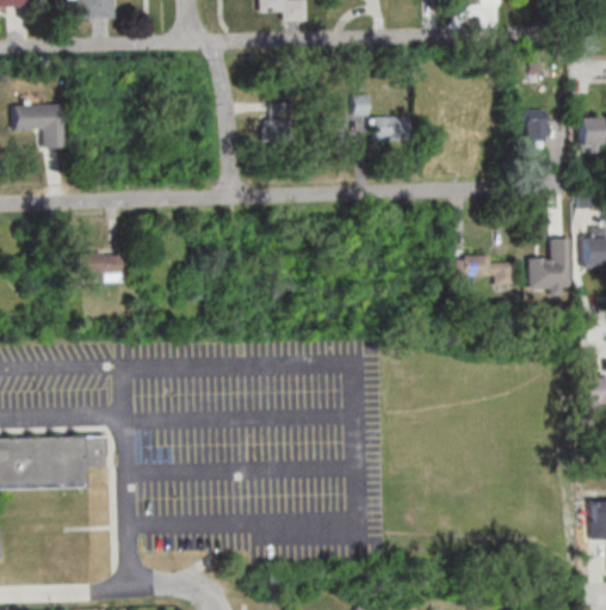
[(115,0),(68,0),(69,19),(115,18),(115,0)]
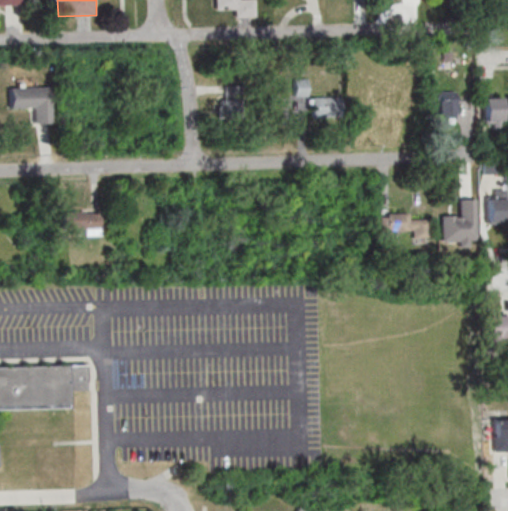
[(217,0),(218,10),(237,10),(237,18),(257,18),(257,0),(217,0)]
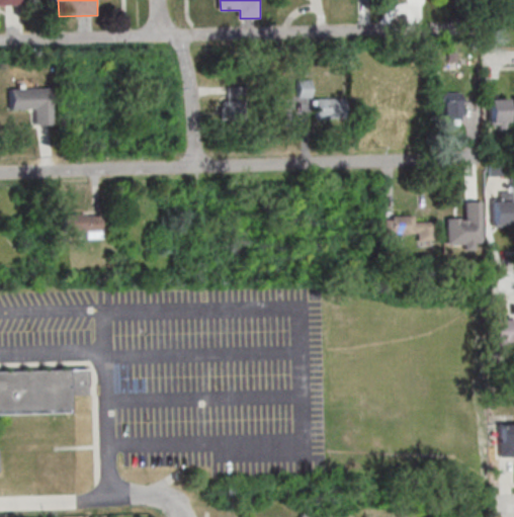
[(302,98),(315,98),(315,81),(302,81),(302,98)]
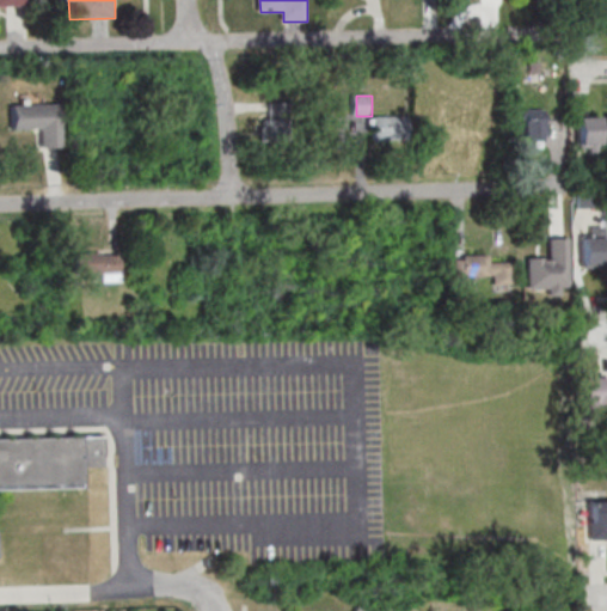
[(42,132),(42,148),(63,148),(63,105),(16,105),(16,132),(42,132)]
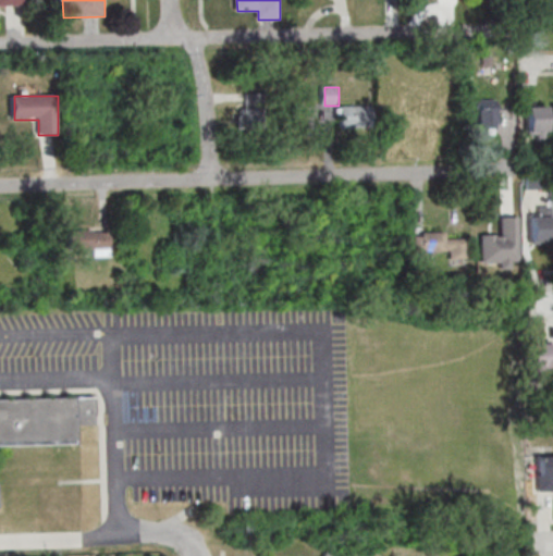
[(500,100),(479,100),(479,128),(500,128),(500,100)]
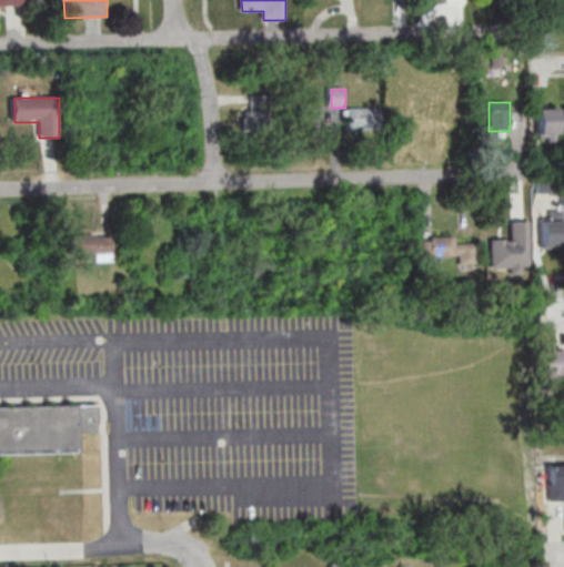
[(539,108),(539,142),(561,142),(561,108),(539,108)]
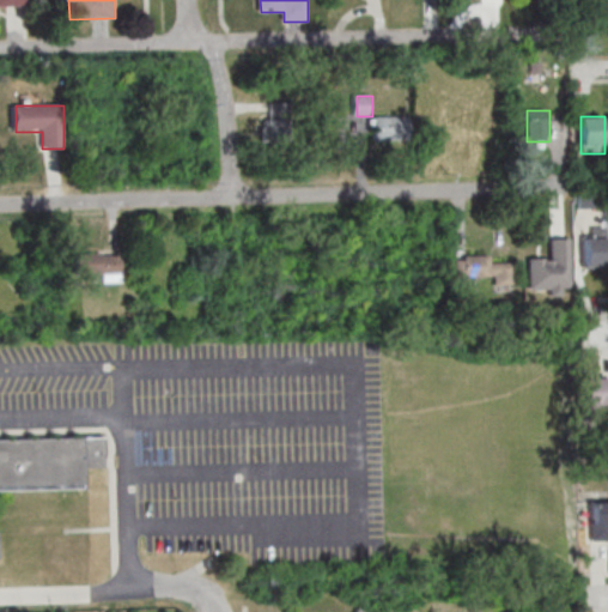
[(409,117),(377,117),(377,144),(409,145),(409,117)]
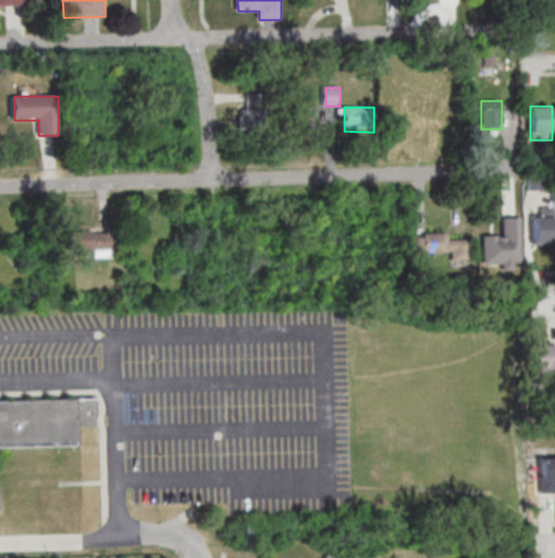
[(245,109),(245,133),(269,133),(269,109),(245,109)]
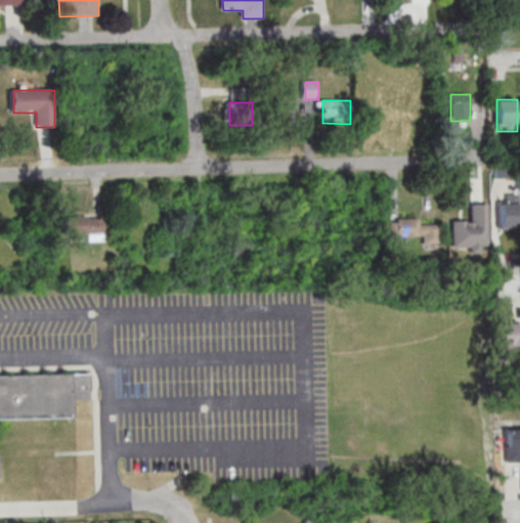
[(501,228),(519,228),(519,197),(501,197),(501,228)]
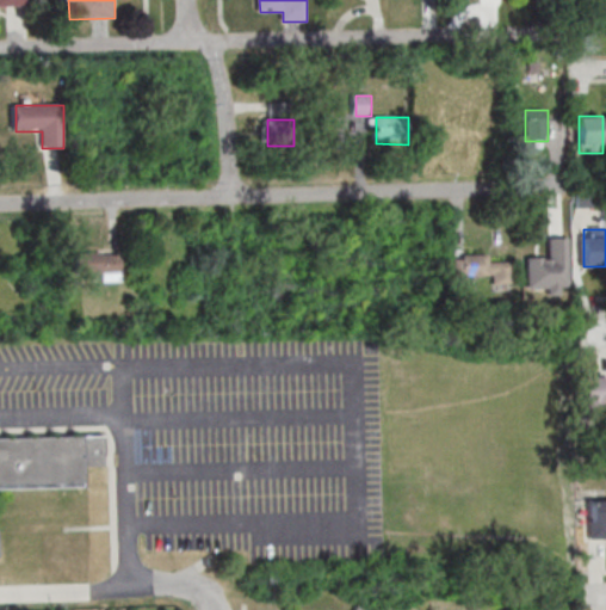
[(572,238),(550,239),(550,258),(530,259),(530,294),(573,293),(572,238)]
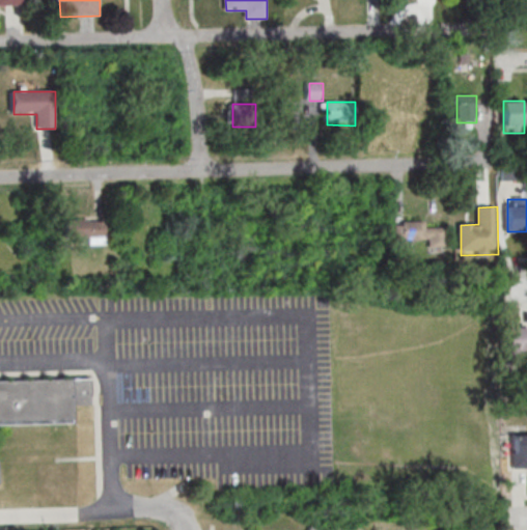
[(108,221),(68,221),(68,239),(90,239),(90,246),(108,246),(108,221)]
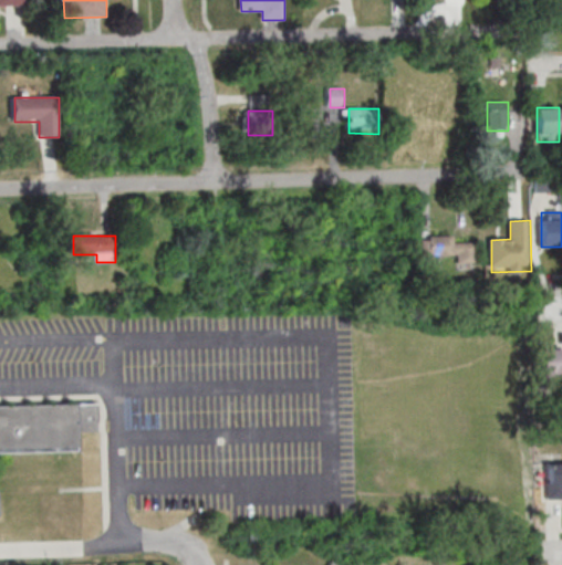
[(457,237),(424,237),(424,260),(458,259),(458,263),(479,263),(479,243),(457,243),(457,237)]
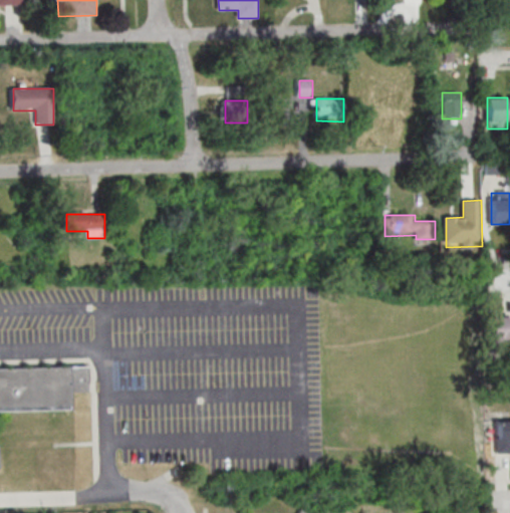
[(491,316),(491,343),(509,343),(509,316),(491,316)]
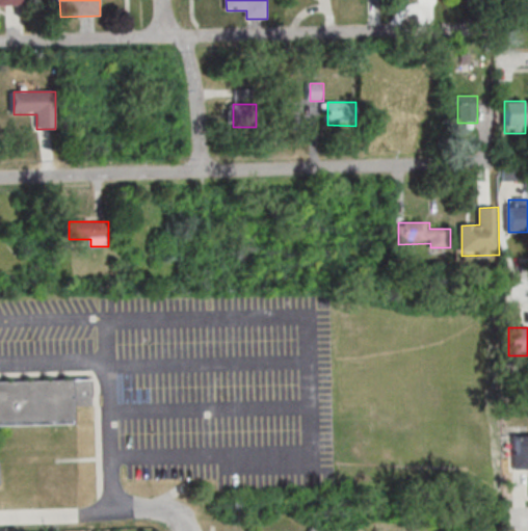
[(0,423),(74,421),(74,407),(91,406),(90,380),(0,381),(0,423)]
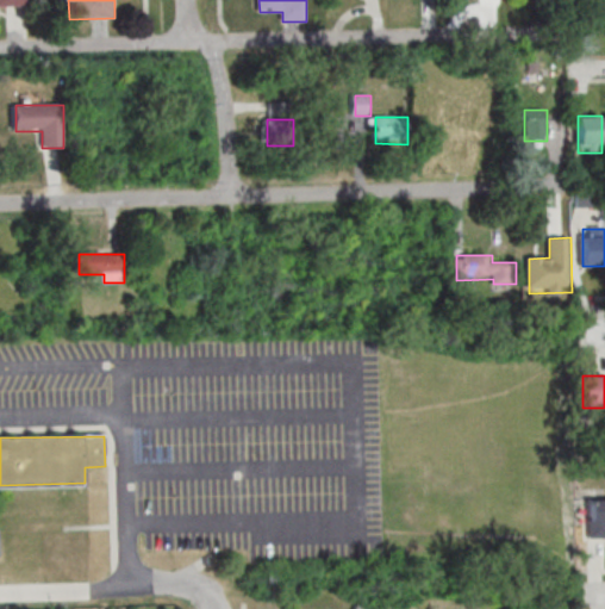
[(604,502),(590,502),(590,540),(604,540),(604,502)]
